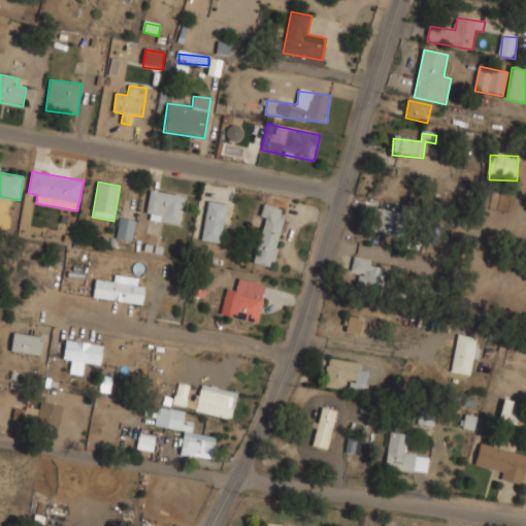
[(144,220),(181,226),(186,196),(150,190),(144,220)]
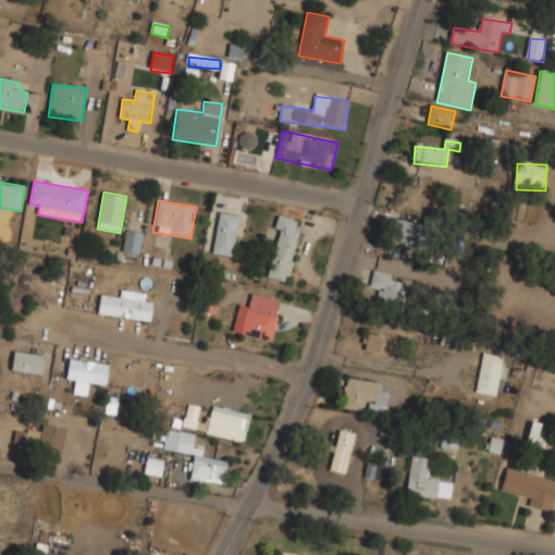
[(211,254),(232,257),(239,216),(219,211),(211,254)]
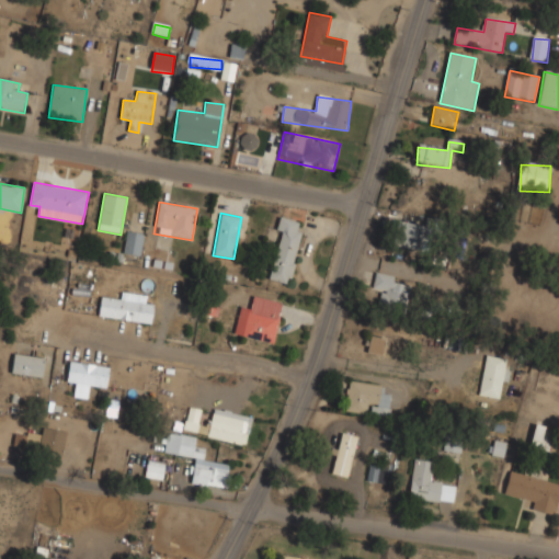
[(303,221),(280,218),(269,281),(292,284),(303,221)]
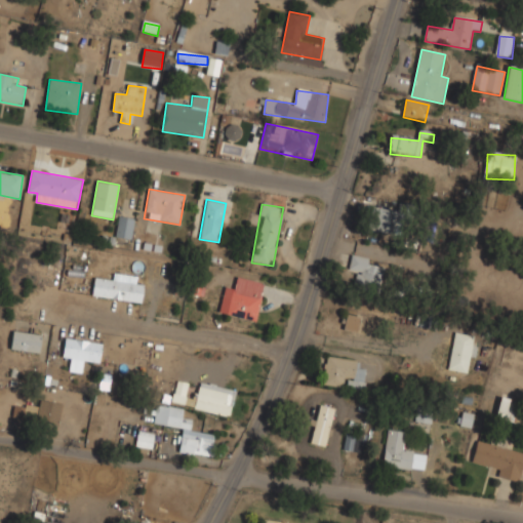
[(402,212),(374,211),(373,234),(401,235),(402,212)]
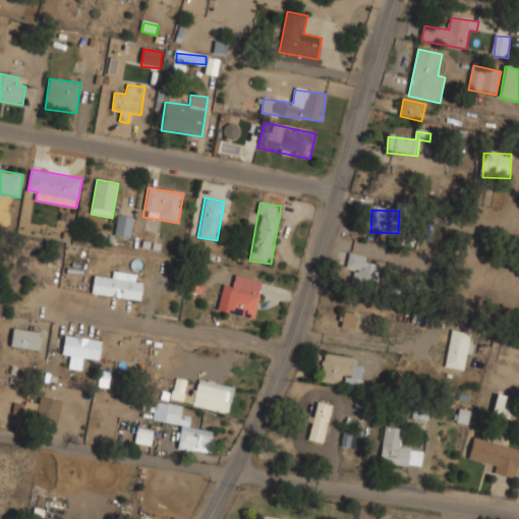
[(114,235),(131,238),(134,218),(118,215),(114,235)]
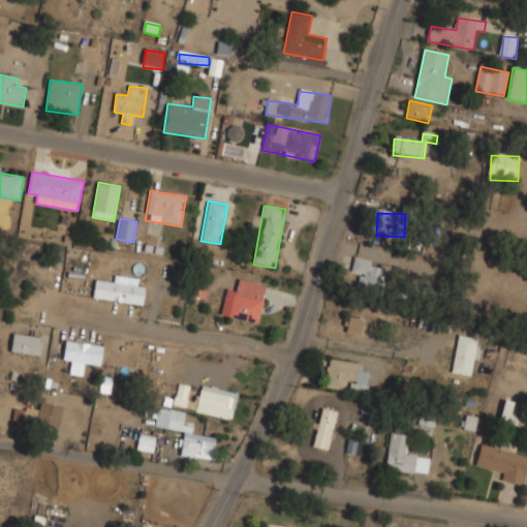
[(373,261),(355,258),(352,274),(360,275),(357,292),(382,297),(388,271),(372,268),(373,261)]
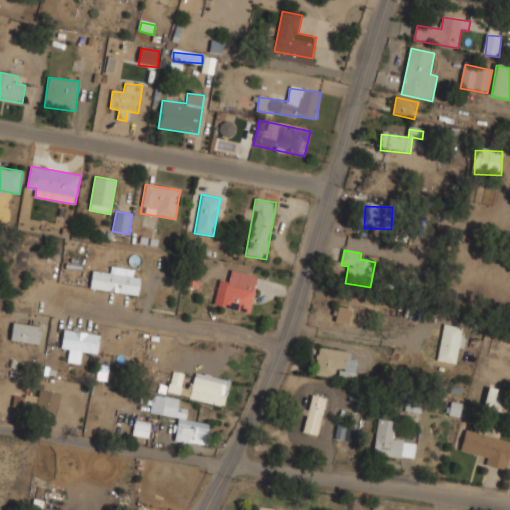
[(140,277),(92,270),(90,289),(138,296),(140,277)]
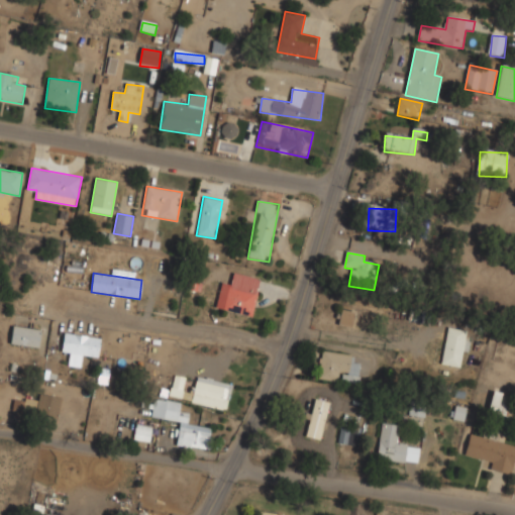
[(216,309),(252,317),(259,291),(221,283),(216,309)]
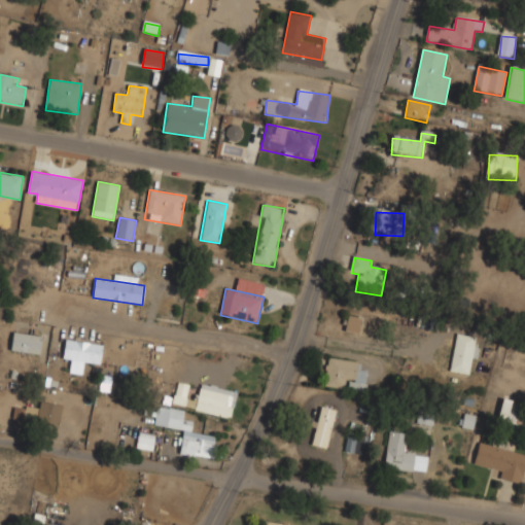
[(359,336),(363,320),(349,317),(346,333),(359,336)]
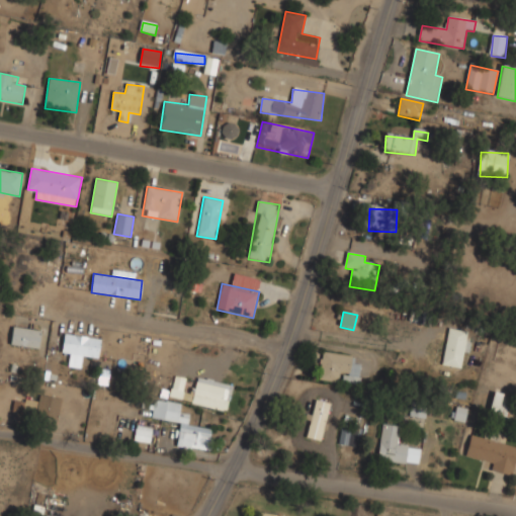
[(41,330),(13,327),(11,346),(39,348),(41,330)]
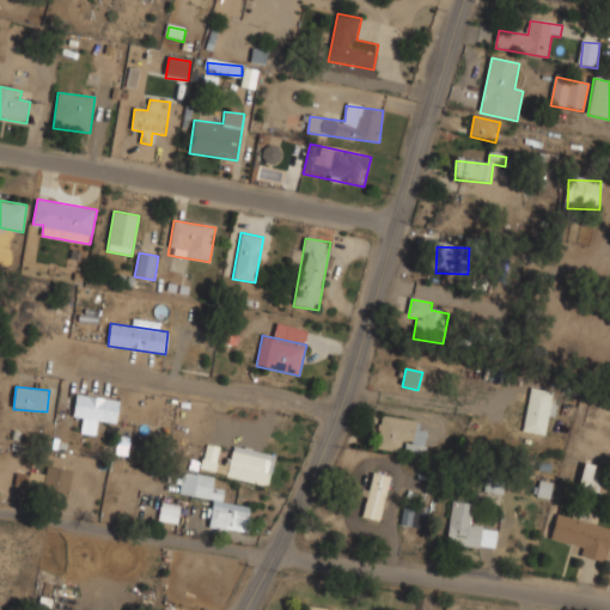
[(555,395),(532,390),(523,432),(546,438),(555,395)]
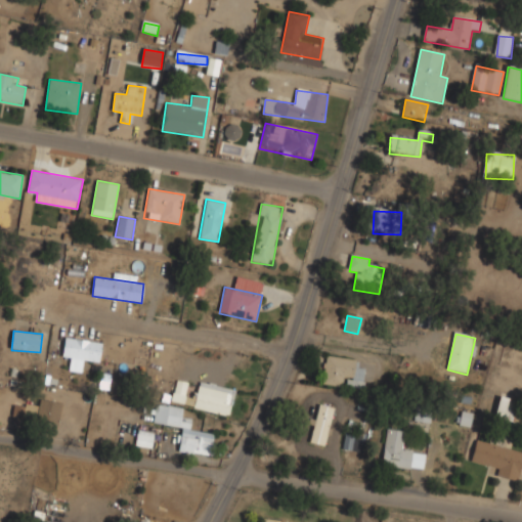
[(102,343),(64,338),(62,358),(71,359),(70,371),(81,373),(83,362),(100,364),(102,343)]
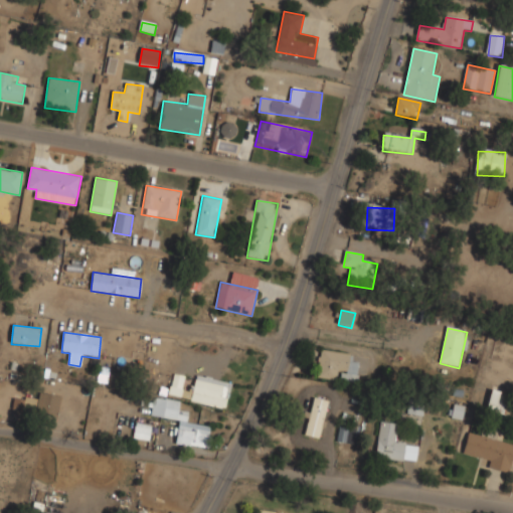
[(317,379),(337,381),(338,372),(342,373),(341,381),(356,383),(359,355),(320,352),(317,379)]
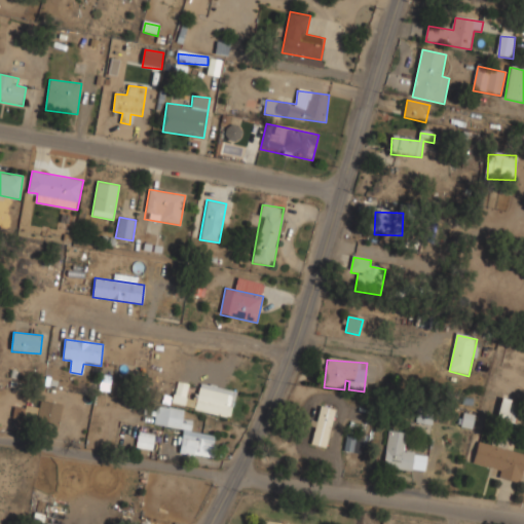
[(235,395),(198,386),(195,401),(186,399),(190,384),(177,382),(172,404),(230,417),(235,395)]
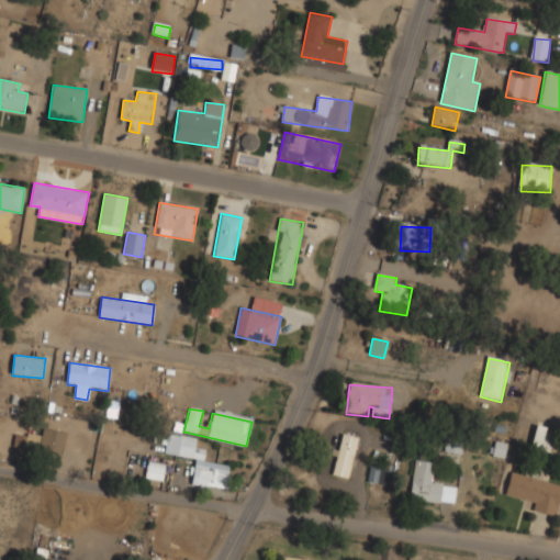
[(17,433),(13,445),(63,458),(68,434),(44,427),(41,439),(17,433)]
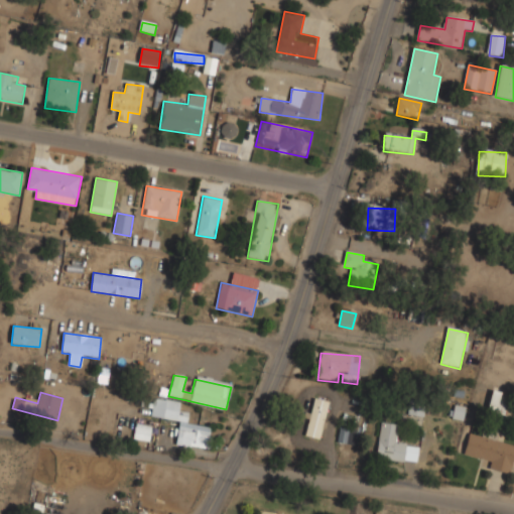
[(505,416),(510,395),(492,392),(488,412),(505,416)]
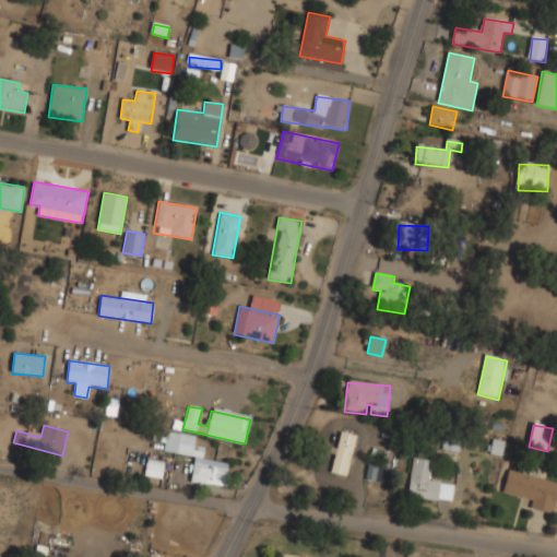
[(203,459),(206,437),(166,431),(164,452),(194,457),(191,482),(226,486),(229,462),(203,459)]
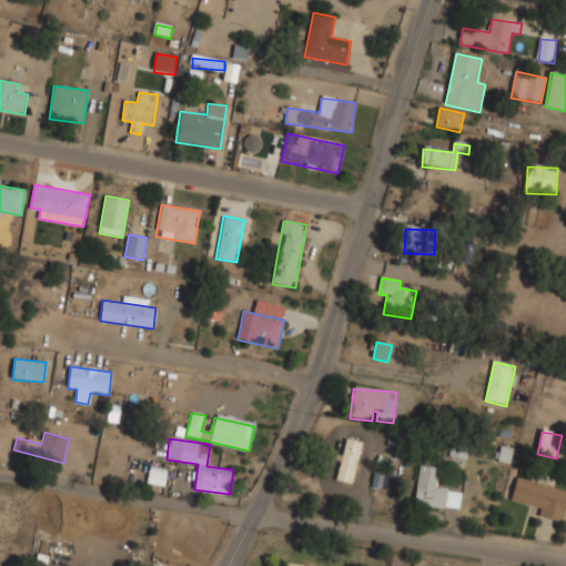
[(355,485),(362,443),(346,441),(343,460),(341,460),(337,483),(355,485)]
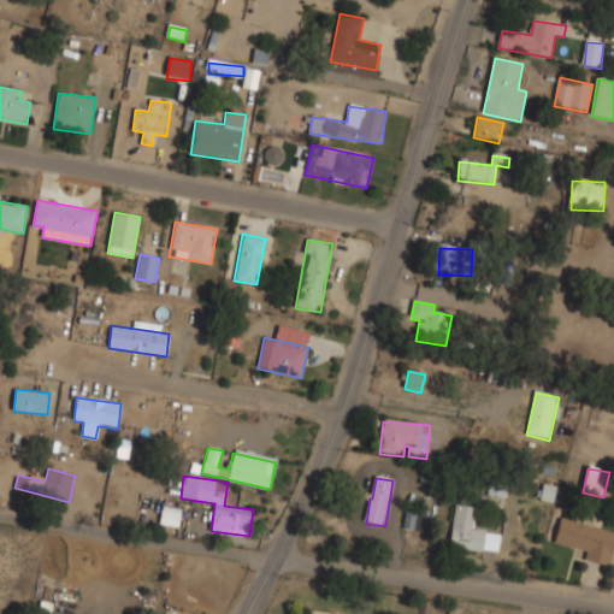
[(499,555),(501,535),(474,532),(477,509),(455,507),(450,548),(499,555)]
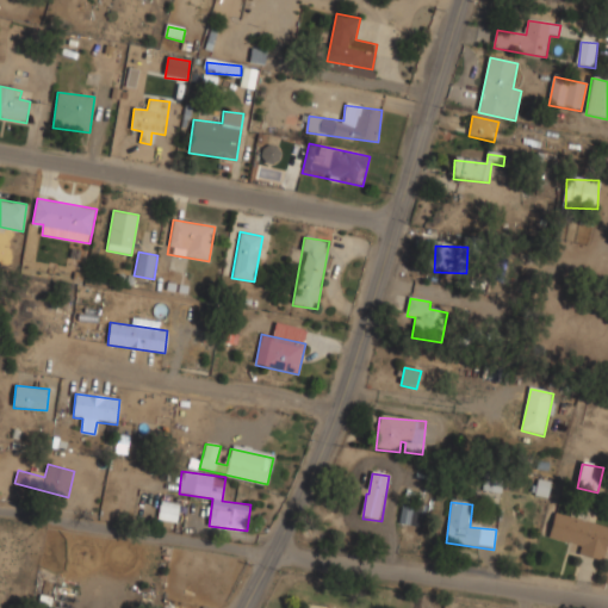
[(159,520),(178,522),(179,508),(160,506),(159,520)]
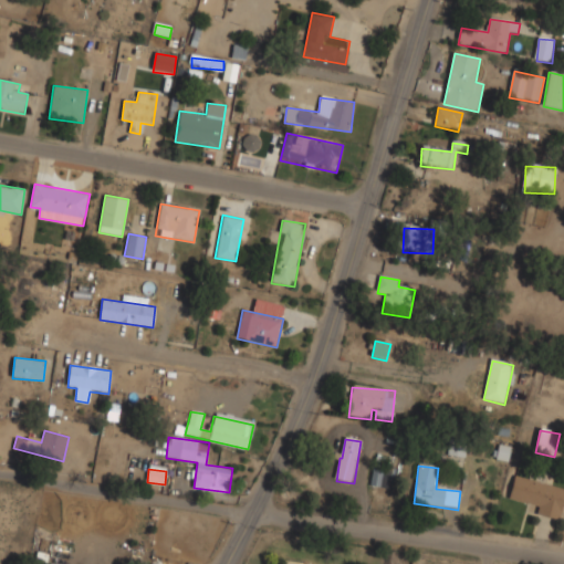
[(540,507),(538,517),(561,521),(563,507),(563,488),(514,479),(510,501),(540,507)]
